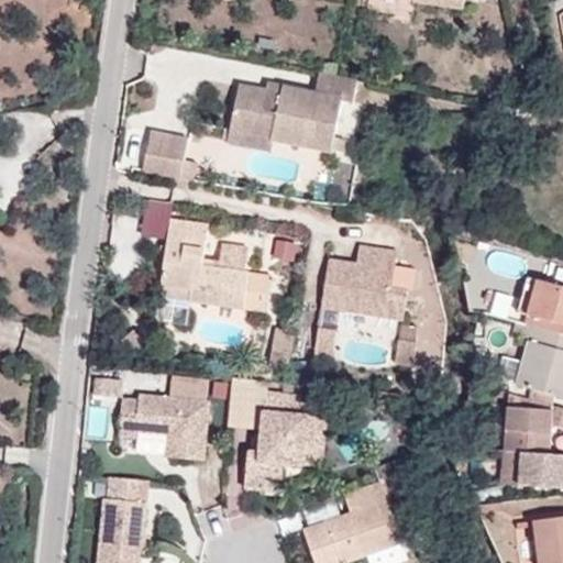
[(357,80),(319,73),(316,94),(283,87),(282,94),(266,90),(240,86),(230,131),(274,140),(332,153),(342,101),(353,103),(357,80)]
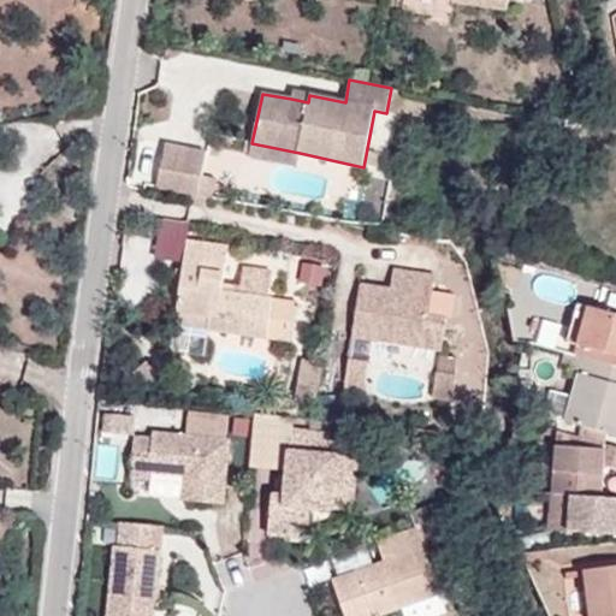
[(308,102),(309,95),(292,92),(291,99),(308,102)]
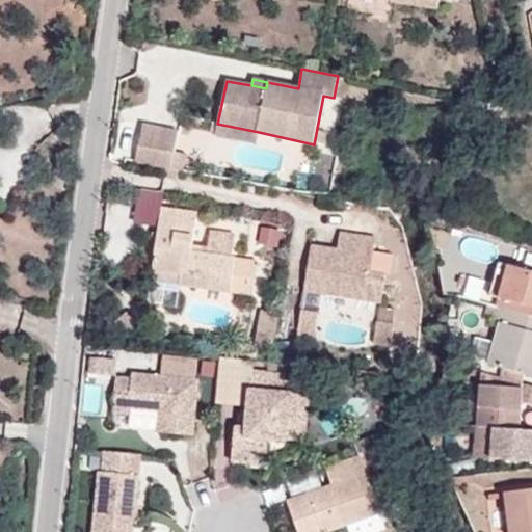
[(257,143),(259,132),(217,124),(214,135),(257,143)]
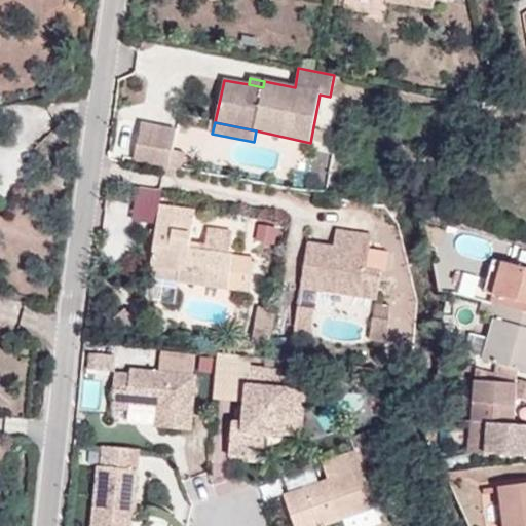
[(177,129),(142,123),(135,160),(170,165),(177,129)]
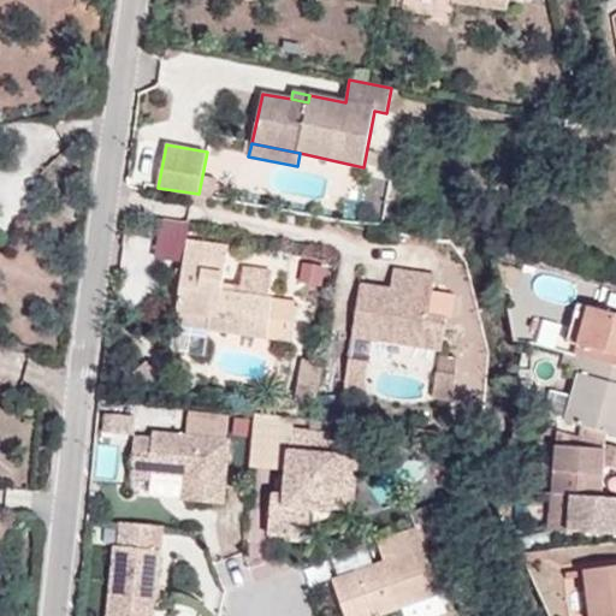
[(155,258),(184,261),(187,241),(190,223),(161,218),(155,258)]
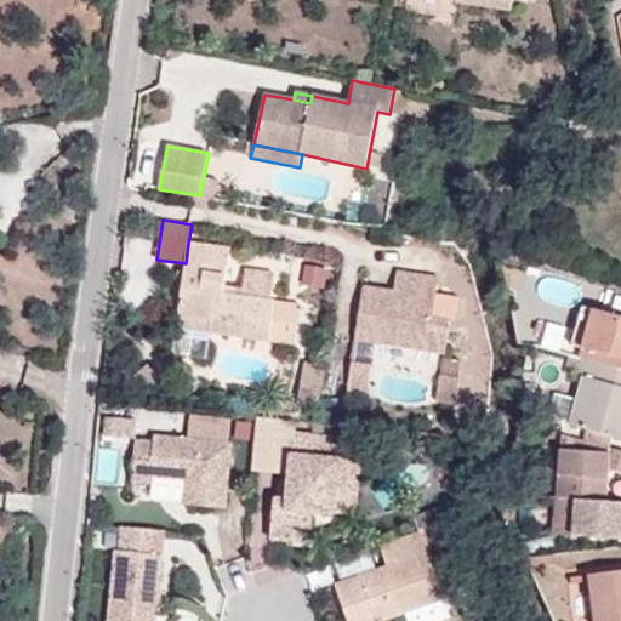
[(186,263),(178,315),(210,319),(209,331),(296,343),(301,305),(272,300),(222,294),(224,285),(229,249),(188,243),(186,263)]
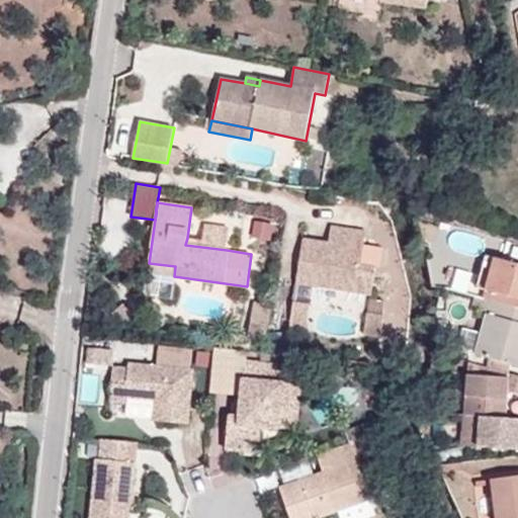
[(330,244),(304,240),(297,283),(372,295),(376,268),(360,266),(366,233),(332,227),(330,244)]
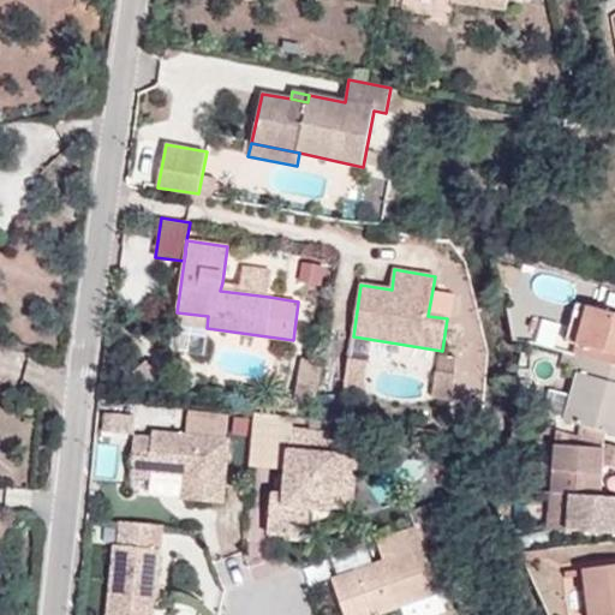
[(237,285),(222,282),(220,291),(269,297),(272,282),(238,278),(237,285)]
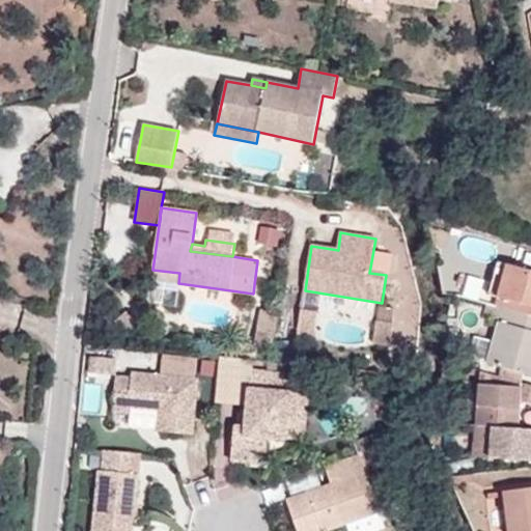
[(490,294),(499,297),(507,263),(499,260),(490,294)]
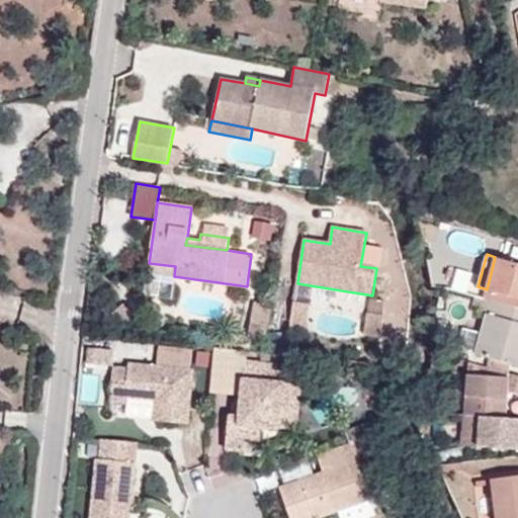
[(517,307),(517,262),(495,257),(487,289),(484,297),(517,307)]
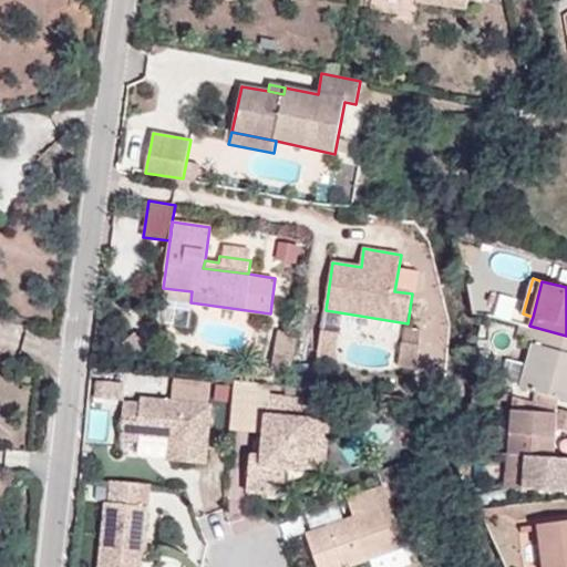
[(192,291),(163,288),(158,318),(188,322),(191,302),(192,291)]
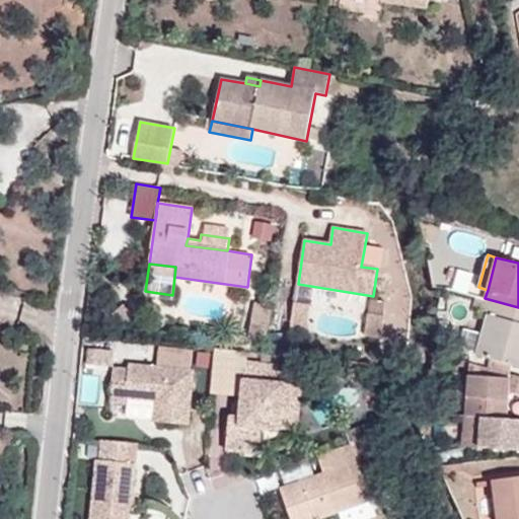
[(518,307),(485,298),(476,296),(472,311),(489,315),(477,356),(518,366),(518,307)]
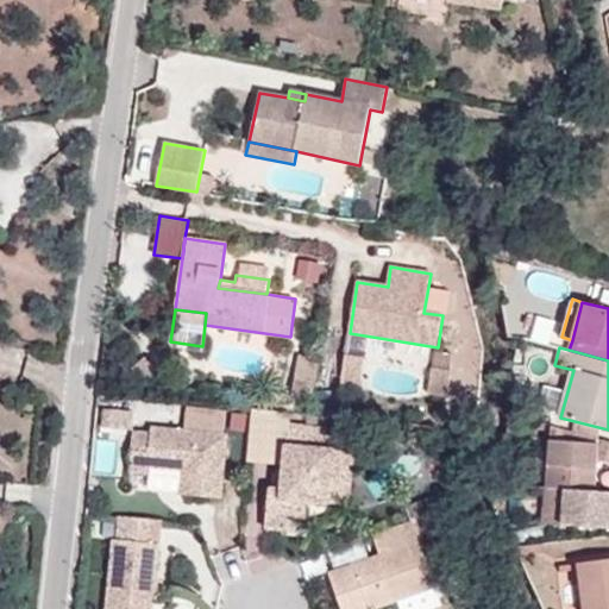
[(313,402),(320,358),(301,355),(294,399),(313,402)]
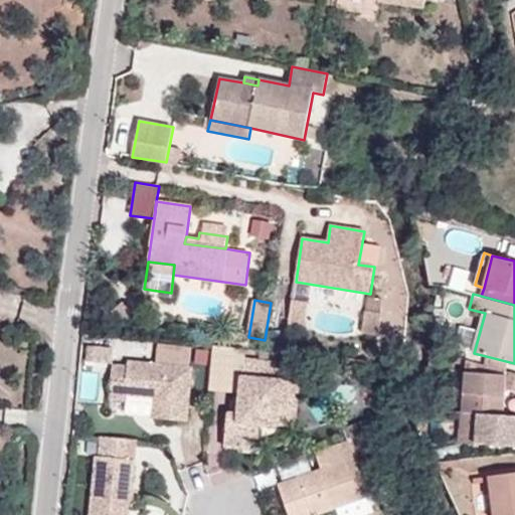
[(307,304),(292,302),(289,326),(304,328),(307,304)]
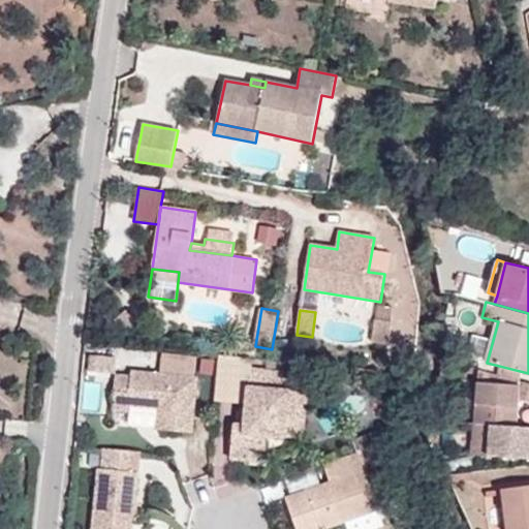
[(269,369),(250,368),(246,425),(234,425),(230,459),(251,460),(252,446),(271,448),(272,438),(304,441),(308,395),(283,392),(284,371),(269,369)]
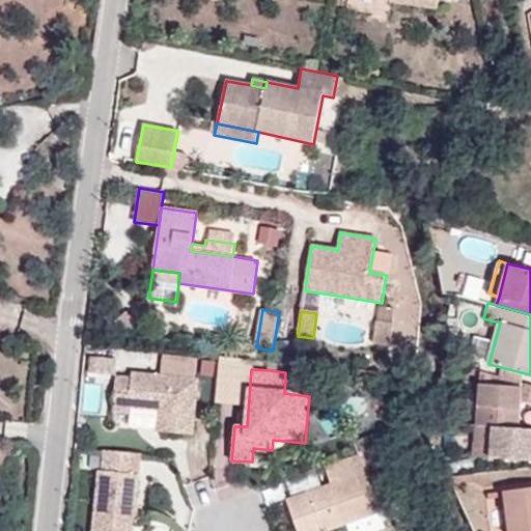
[(131,379),(116,376),(112,412),(129,414),(130,408),(160,412),(158,431),(195,436),(201,381),(132,373),(131,379)]
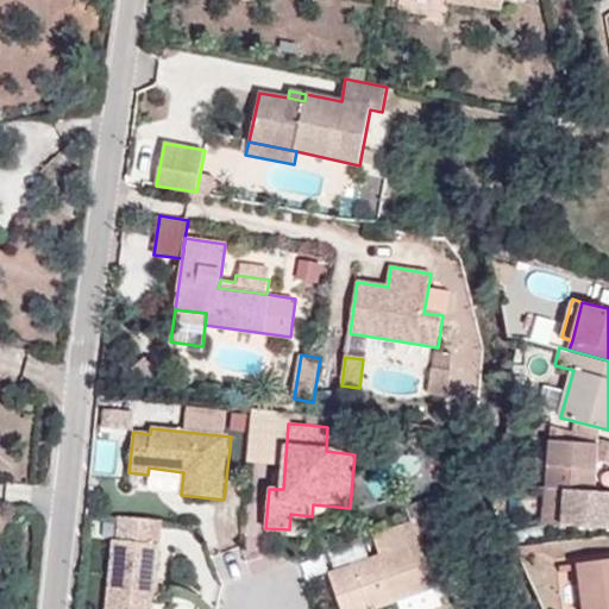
[(551,440),(548,489),(595,491),(597,462),(608,464),(608,441),(598,439),(598,443),(551,440)]
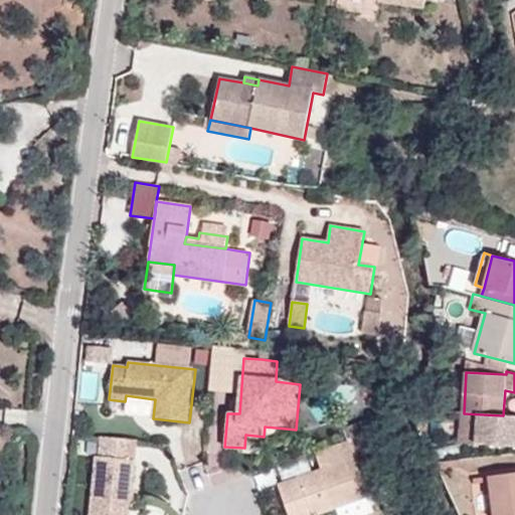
[(514,415),(503,415),(464,413),(463,443),(514,446),(514,415)]
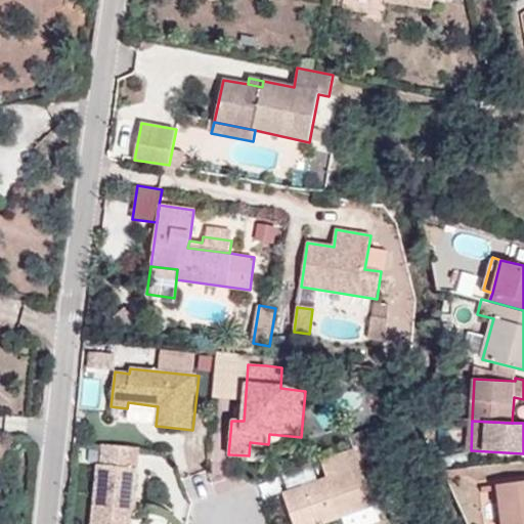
[(268,444),(250,442),(249,455),(267,457),(268,444)]
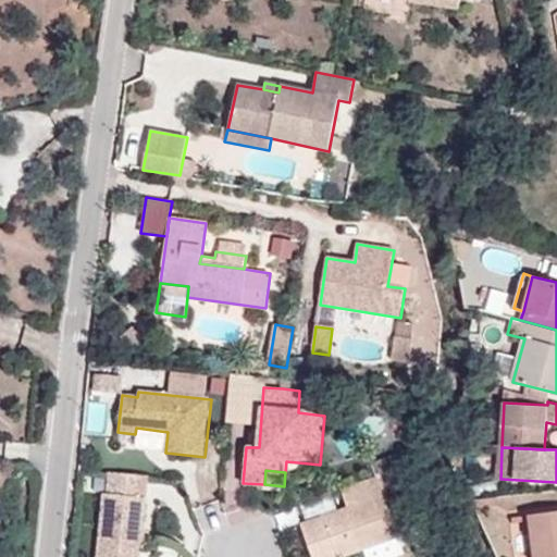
[(137,480),(110,477),(108,495),(103,495),(97,556),(140,556),(146,498),(136,497),(137,480)]
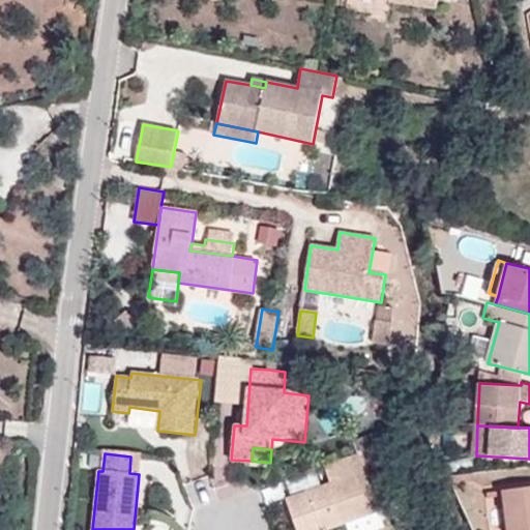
[(331,486),(287,501),(296,529),(327,529),(380,511),(361,455),(325,468),(331,486)]
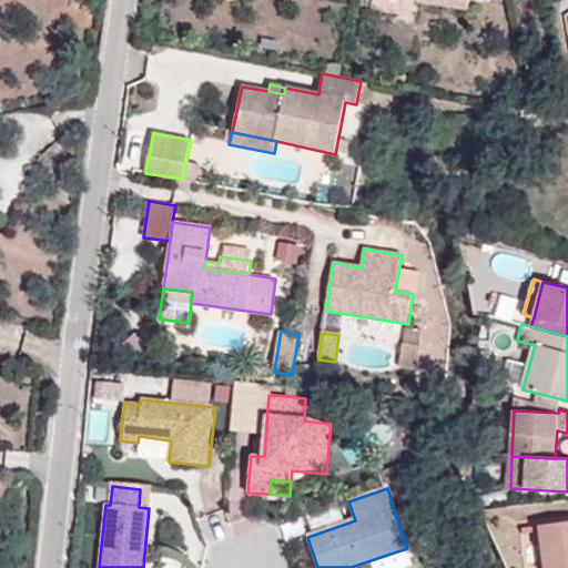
[(545,567),(567,567),(567,521),(539,526),(545,567)]
